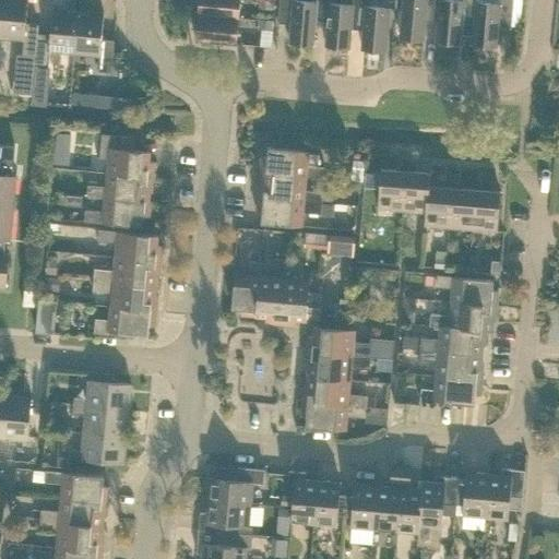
[(37,34),(38,25),(25,24),(27,0),(1,0),(0,19),(0,37),(23,40),(22,56),(15,55),(14,82),(33,83),(34,66),(35,57),(37,34)]
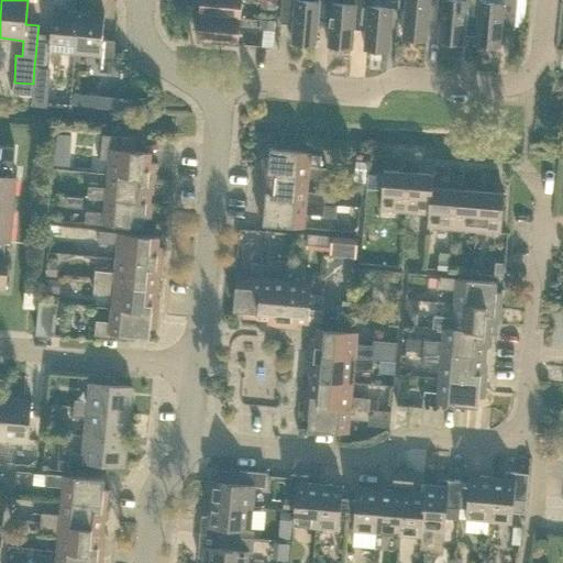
[(200,0),(199,14),(240,19),(241,0),(200,0)]
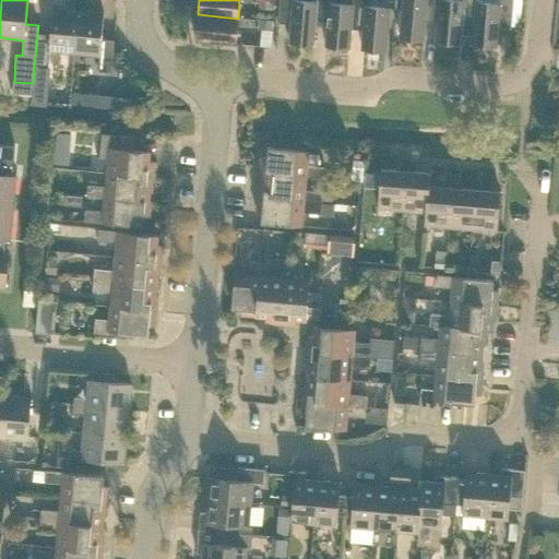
[(258,0),(258,9),(272,10),(272,0),(258,0)]
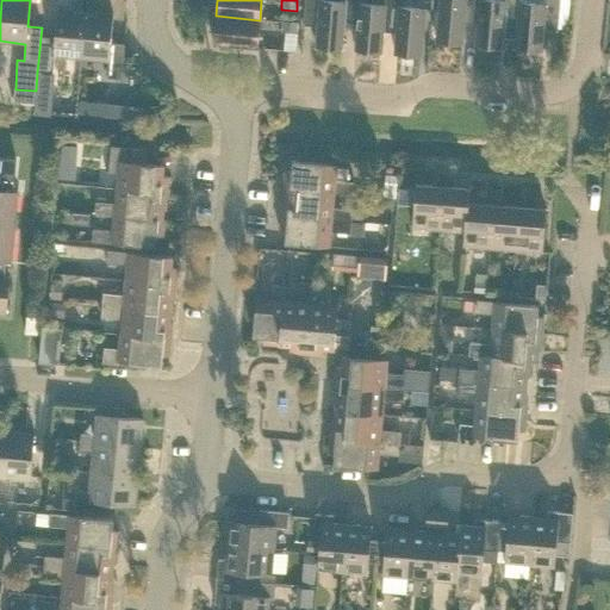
[(346,1),(344,1),(324,0),(304,0),(303,25),(317,27),(316,47),(341,49),(343,29),(346,1)]
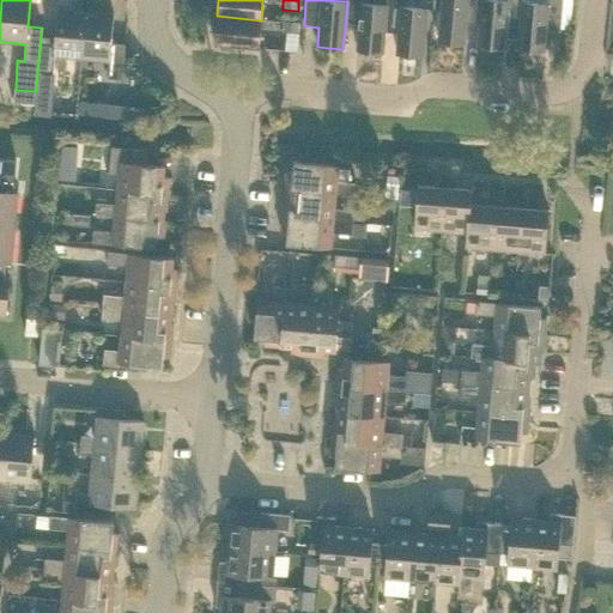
[(384,32),(387,5),(386,5),(362,4),(362,0),(346,0),(346,1),(347,1),(345,29),(359,30),(357,50),(382,53),(384,32)]
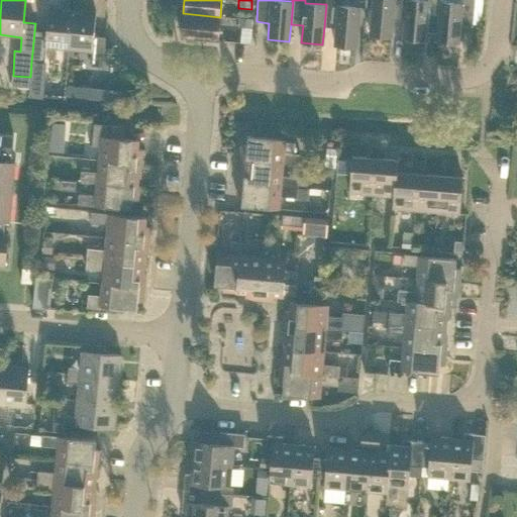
[(335,28),(334,45),(355,47),(359,7),(339,5),(338,0),(325,0),(325,4),(326,4),(324,27),(335,28)]
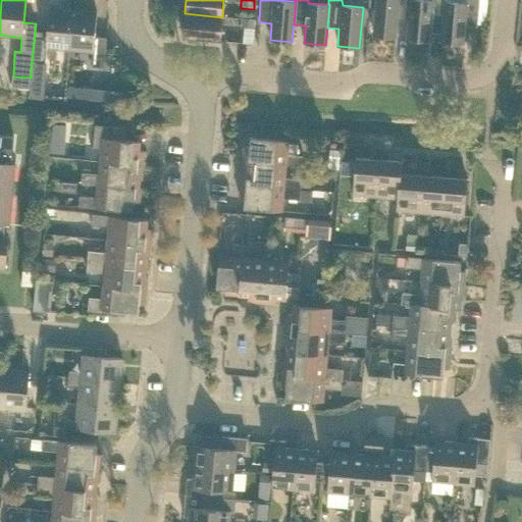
[(408,21),(409,0),(376,0),(373,36),(395,38),(397,20),(408,21)]
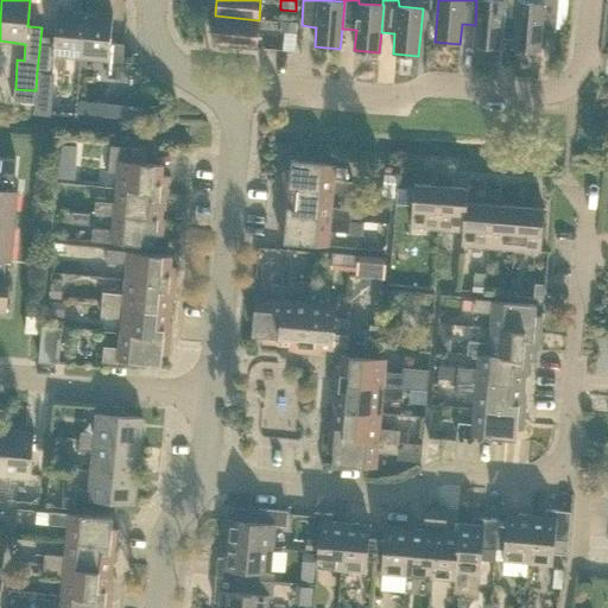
[(515,29),(518,1),(517,0),(476,0),(475,25),(474,45),(499,46),(501,27),(515,29)]
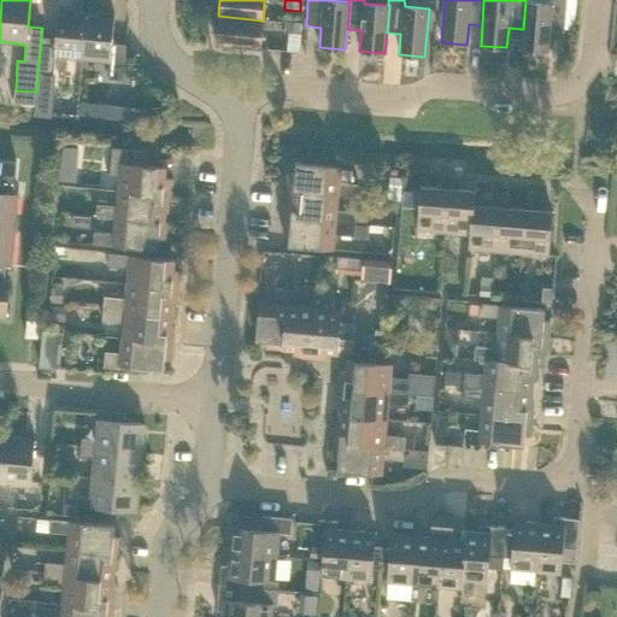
[(575,0),(524,0),(526,1),(523,29),(521,50),(547,51),(548,31),(564,33),(564,30),(573,31),(575,0)]
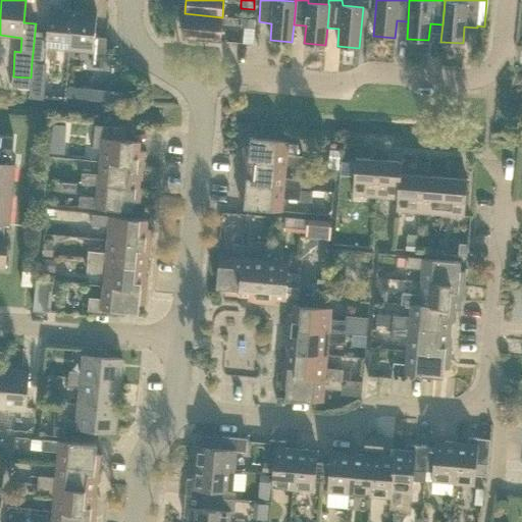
[(49,7),(47,33),(35,32),(33,53),(32,61),(45,62),(46,48),(69,50),(72,9),(49,7)]
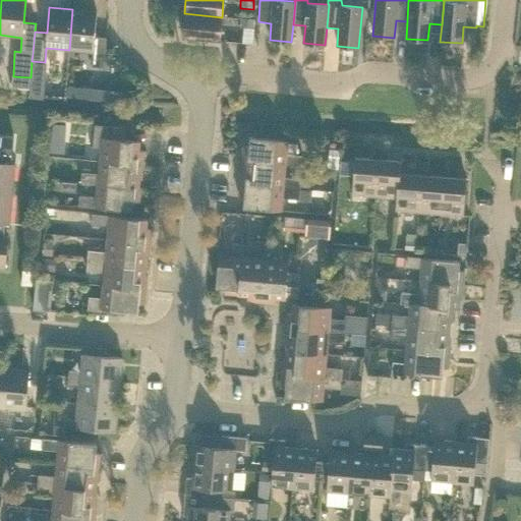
[(69,50),(93,52),(91,66),(104,68),(106,38),(94,37),(97,12),(72,9),(69,50)]
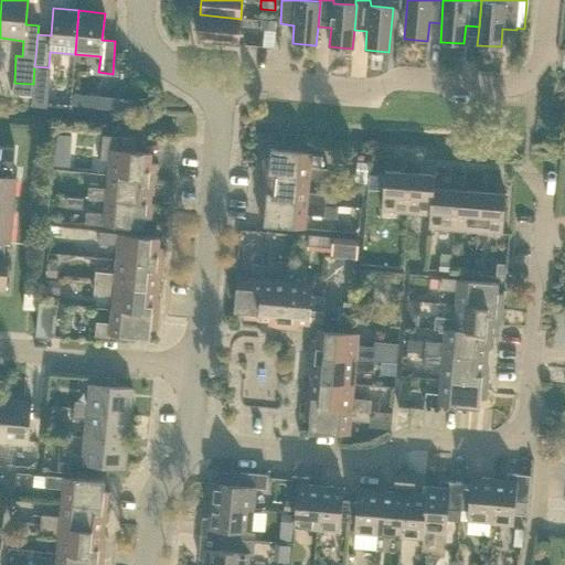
[(198,41),(238,44),(241,19),(200,14),(198,41)]
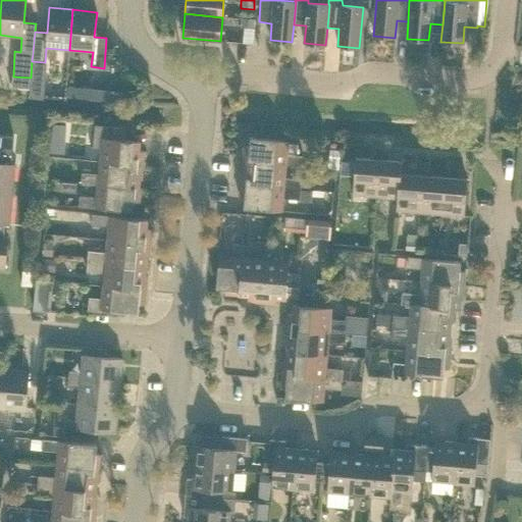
[(240,28),(254,30),(255,20),(241,18),(240,28)]
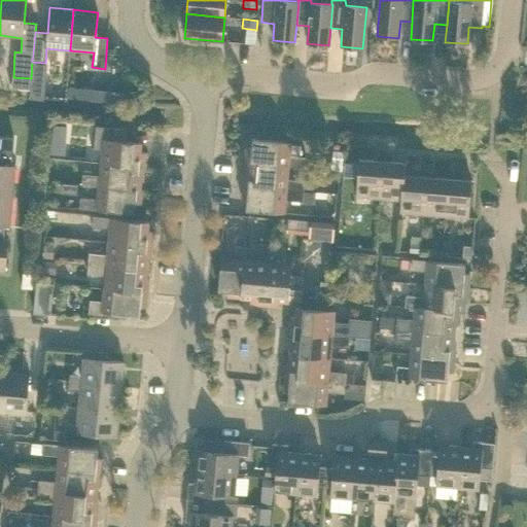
[(44,101),(44,99),(45,84),(30,82),(29,98),(29,99),(44,101)]
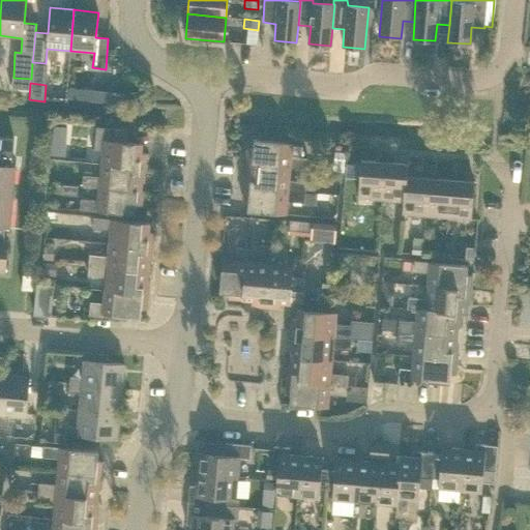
[(78,87),(67,87),(67,99),(78,100),(78,87)]
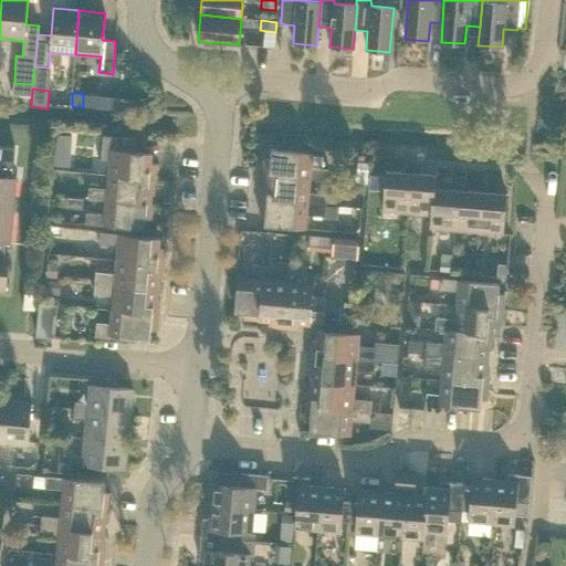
[(102,97),(102,108),(117,109),(117,98),(102,97)]
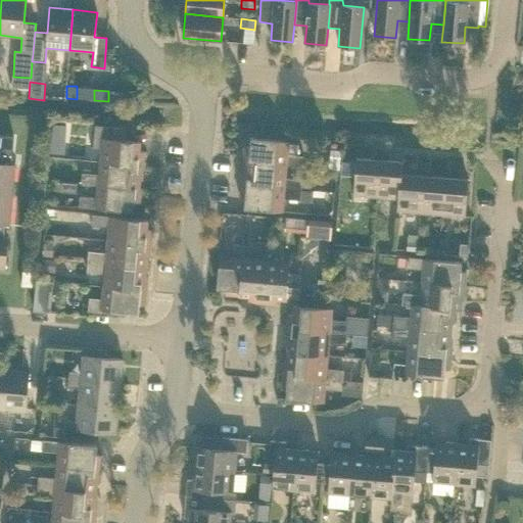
[(52,125),(51,136),(64,138),(65,126),(52,125)]
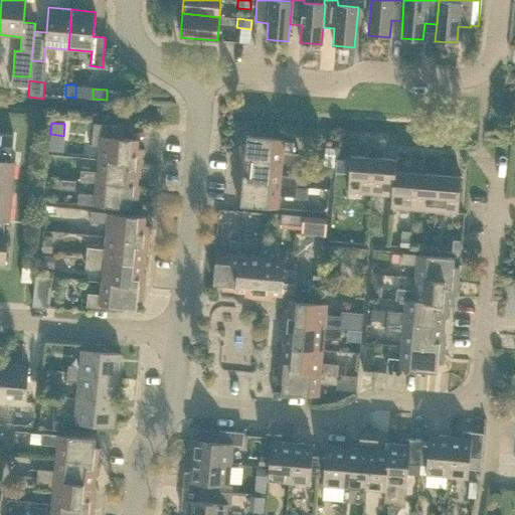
[(119,138),(120,126),(93,124),(91,146),(100,147),(99,160),(141,163),(142,149),(135,148),(135,140),(119,138)]
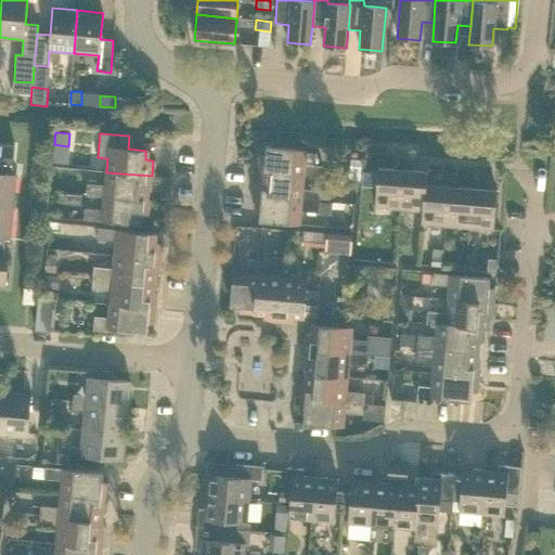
[(258,172),(266,172),(304,176),(321,177),(322,166),(304,164),(306,151),(268,146),(267,157),(259,156),(258,172)]
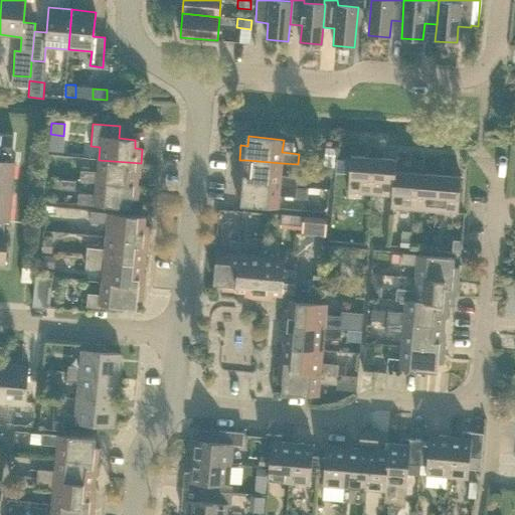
[(325,148),(324,161),(334,162),(335,149),(325,148)]
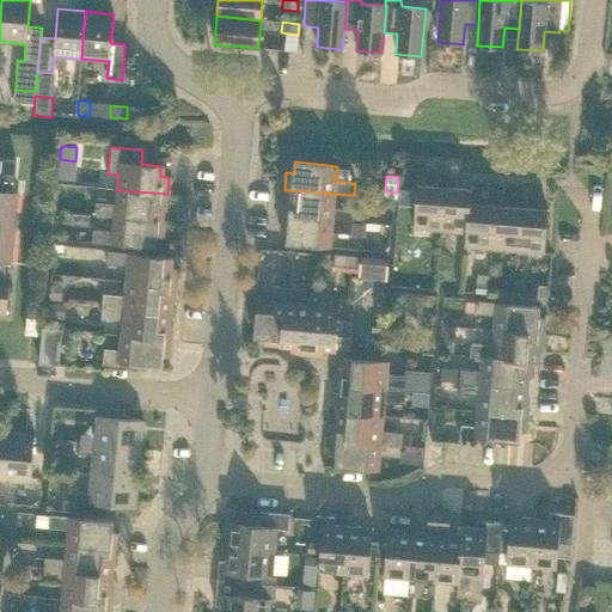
[(440,231),(444,188),(416,185),(414,228),(440,231)]
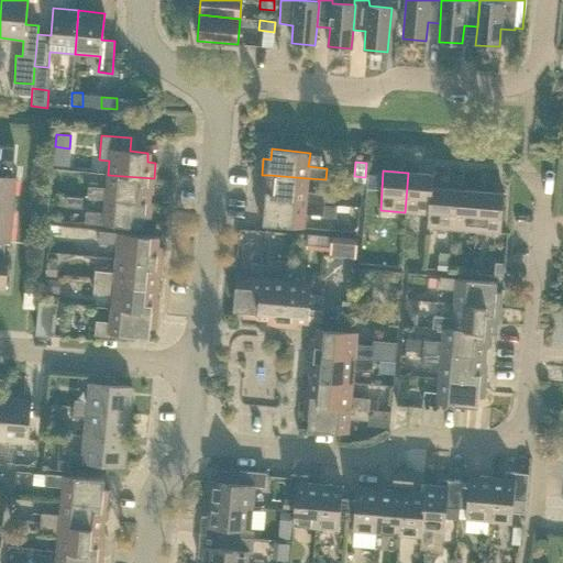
[(367,187),(382,188),(383,175),(368,173),(367,187)]
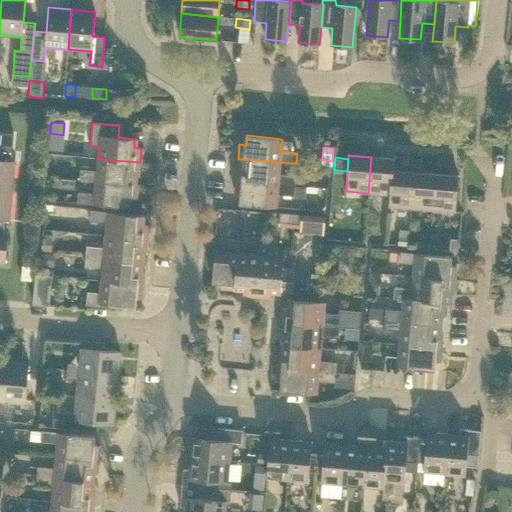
[(393,159),(371,157),(368,193),(389,195),(390,195),(392,171),(393,159)]
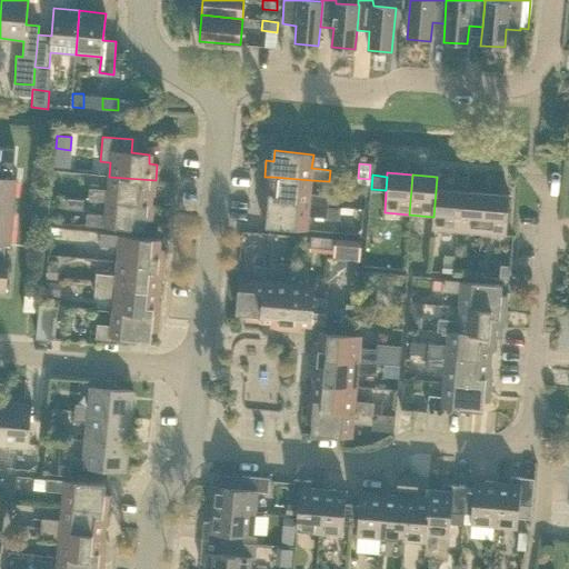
[(88,200),(106,201),(145,205),(145,203),(146,196),(153,196),(156,180),(109,177),(107,190),(89,188),(88,200)]
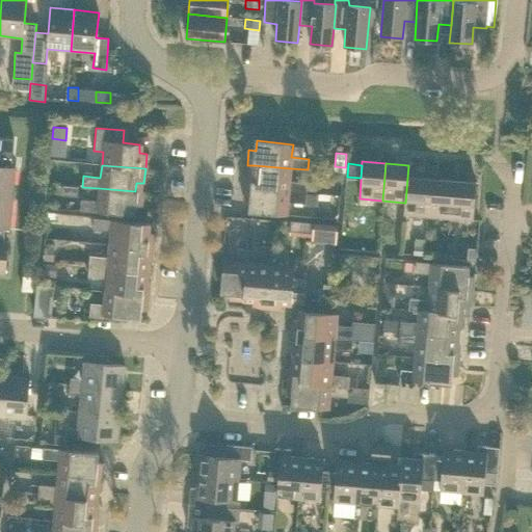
[(246,173),(245,187),(306,193),(307,183),(289,181),(291,168),(255,165),(254,174),(246,173)]
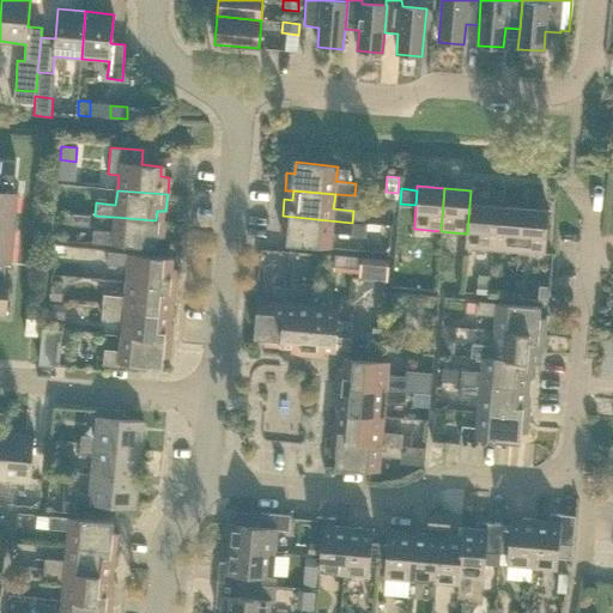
[(5,263),(11,263),(11,262),(11,261),(17,195),(17,193),(0,192),(0,314),(4,315),(5,316),(10,279),(7,279),(5,279),(5,263)]
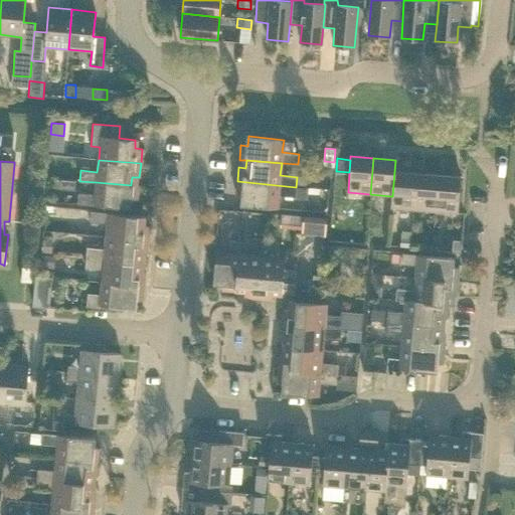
[(391,196),(390,208),(412,209),(416,173),(394,172),(392,196),(391,196)]
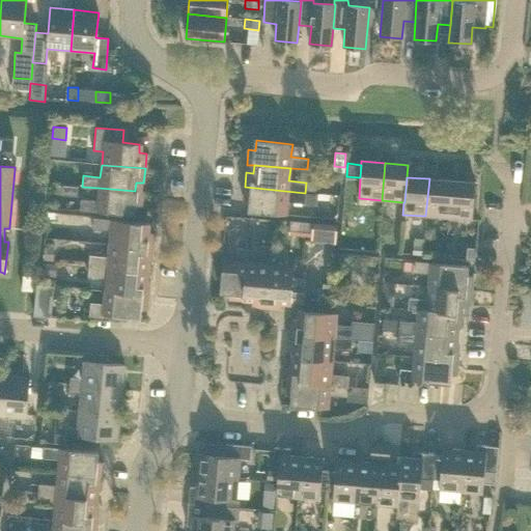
[(451,180),(429,178),(425,216),(448,218),(451,180)]
